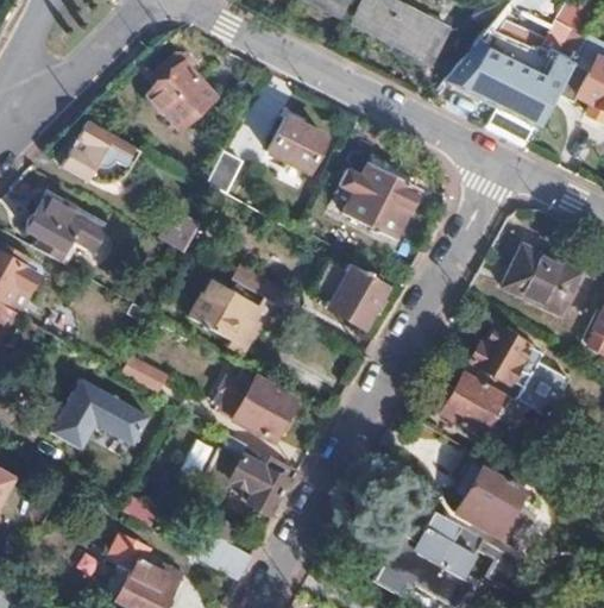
[(320,0),(341,11),(347,0),(320,0)]
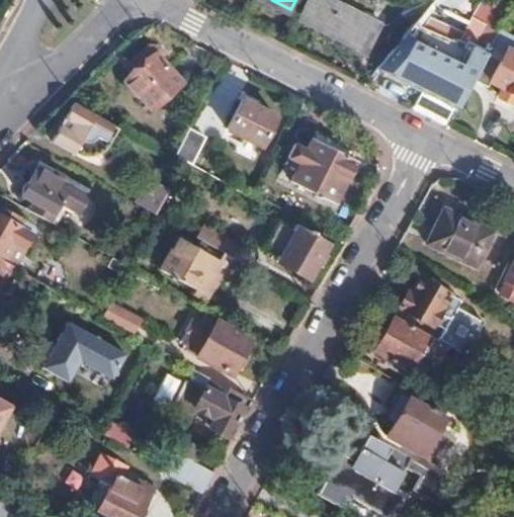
[(383,22),(338,0),(309,0),(302,15),(369,49),(383,22)]
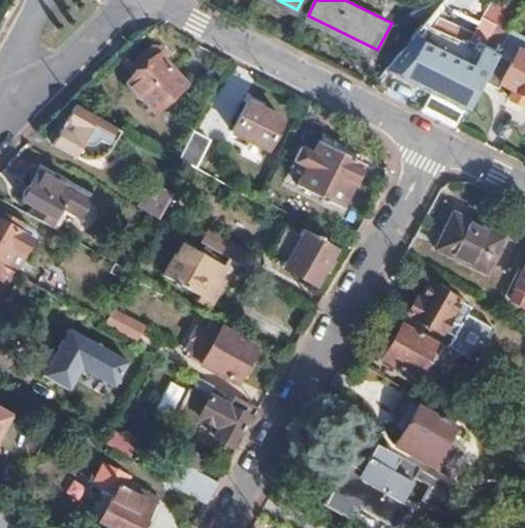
[(423,27),(440,7),(432,0),(420,0),(407,14),(423,27)]
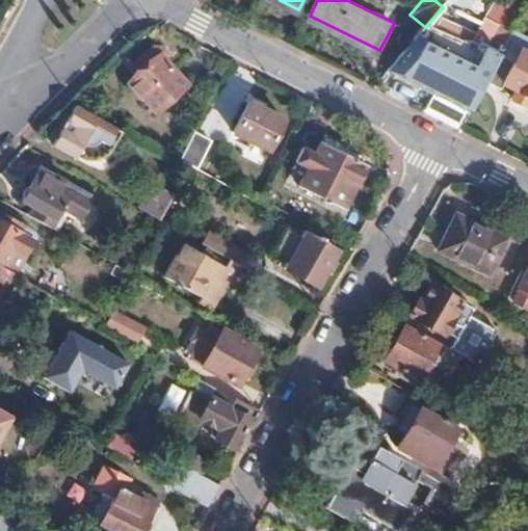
[(504,55),(490,82),(503,88),(506,84),(520,91),(515,100),(526,106),(527,104),(527,36),(516,32),(504,55)]
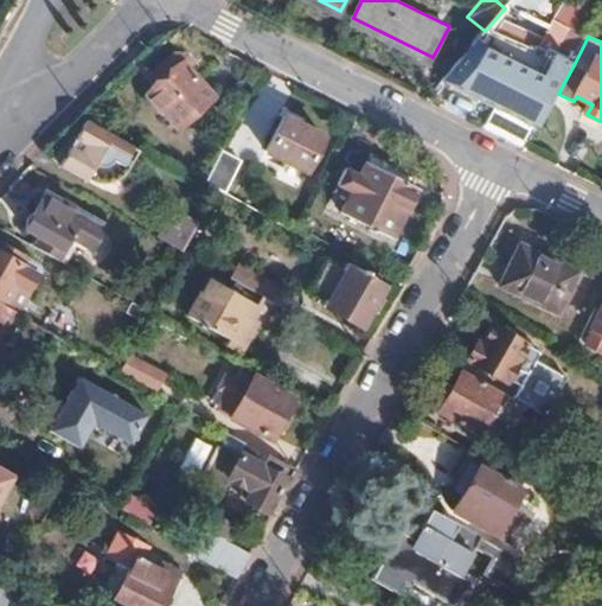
[(548,62),(554,52),(540,46),(536,56),(504,39),(499,50),(532,67),(537,57),(548,62)]
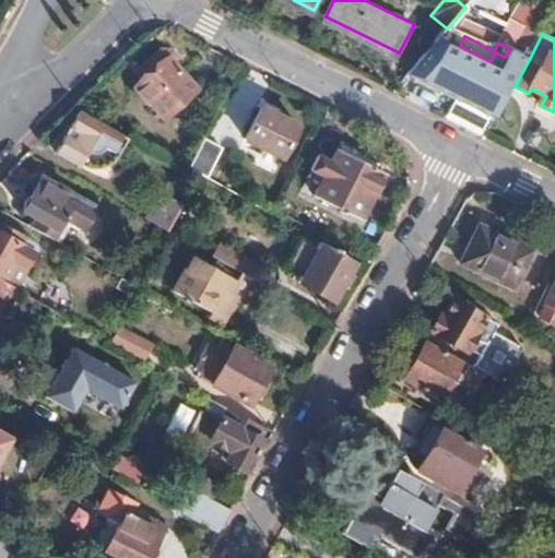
[(160,73),(168,79),(158,97),(172,104),(175,104),(180,103),(201,115),(221,76),(189,60),(192,55),(181,48),(172,49),(160,73)]
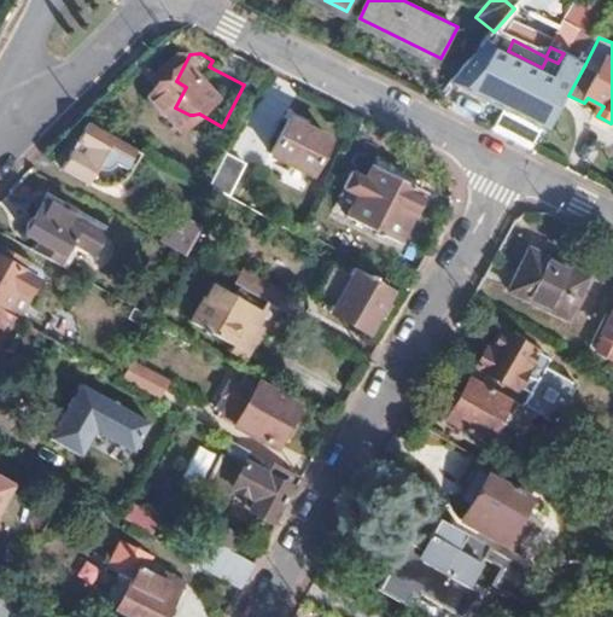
[(245,144),(267,155),(289,112),(268,102),(245,144)]
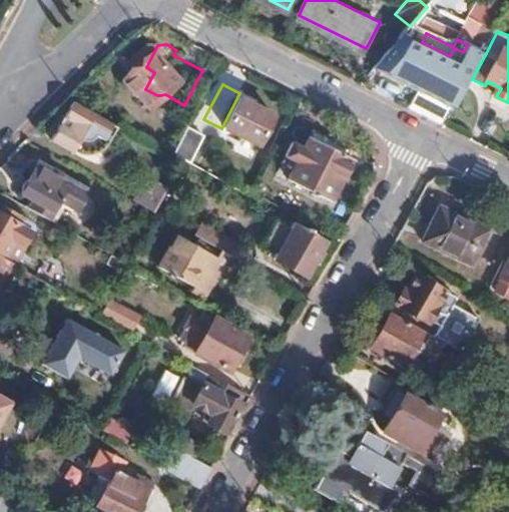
[(253,157),(276,115),(242,98),(227,127),(244,136),(238,149),(253,157)]
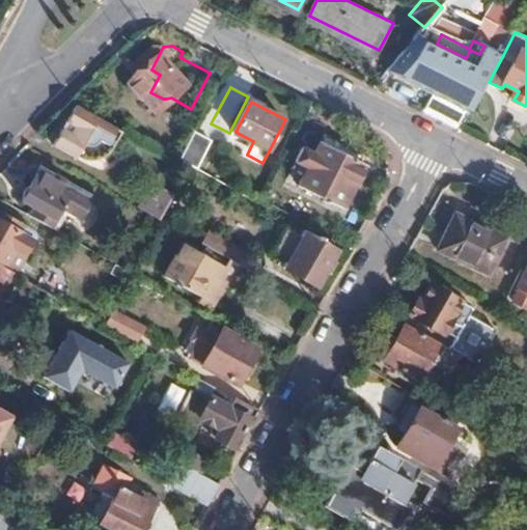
[(75,110),(54,147),(82,162),(89,165),(94,165),(102,164),(108,162),(112,159),(115,156),(125,137),(75,110)]
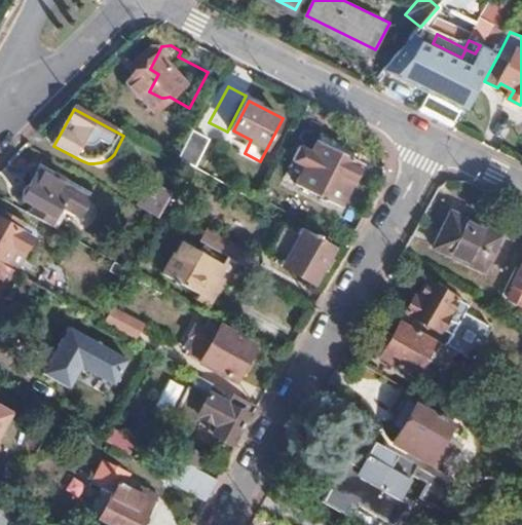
[(195,167),(209,138),(192,129),(178,157),(195,167)]
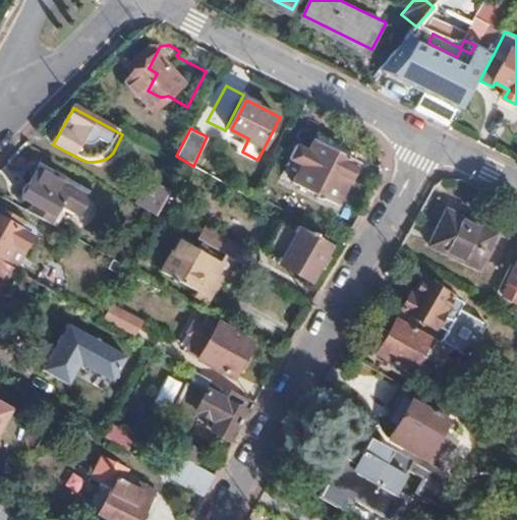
[(362,163),(319,139),(312,151),(301,145),(295,158),(306,163),(297,181),(340,205),(362,163)]
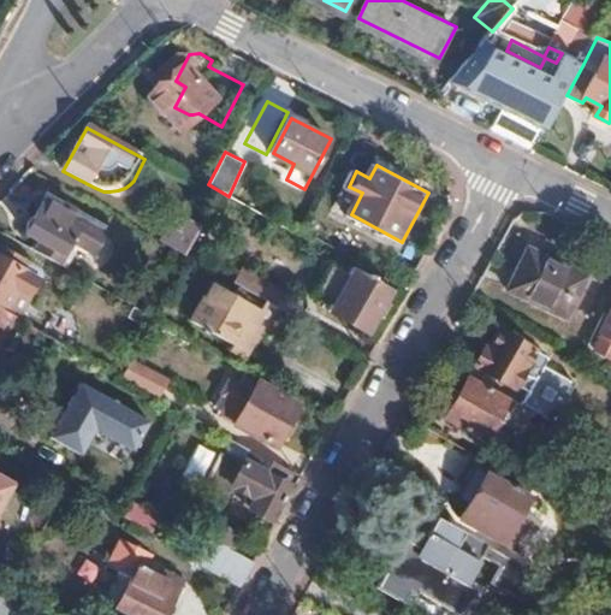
[(90,252),(101,232),(46,202),(28,235),(37,240),(46,244),(40,254),(58,265),(71,242),(82,247),(90,252)]
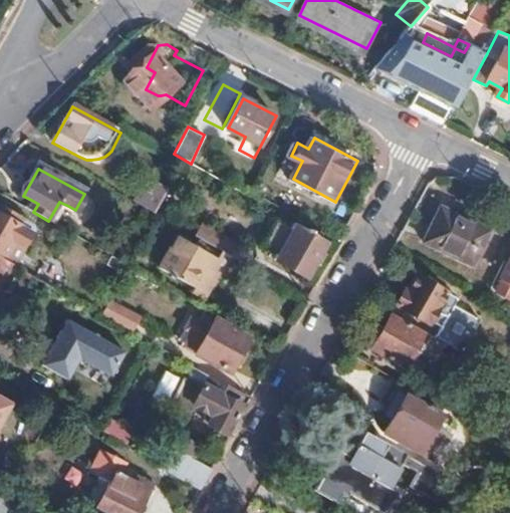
[(155,214),(168,192),(148,181),(142,191),(131,186),(124,197),(155,214)]
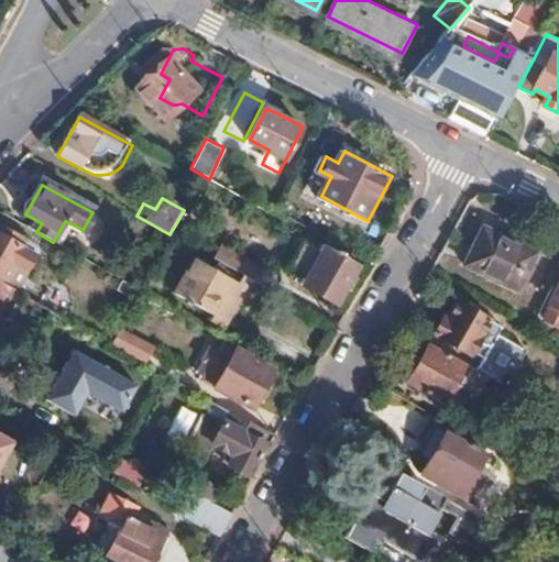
[(36,232),(42,223),(34,219),(30,229),(36,232)]
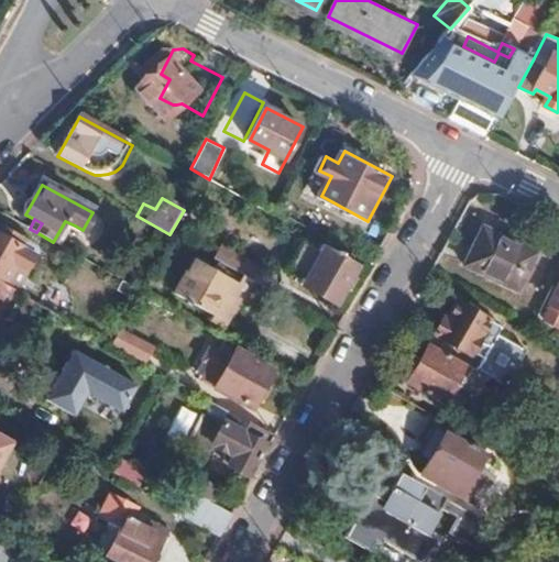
[(63,248),(75,226),(65,221),(53,242),(63,248)]
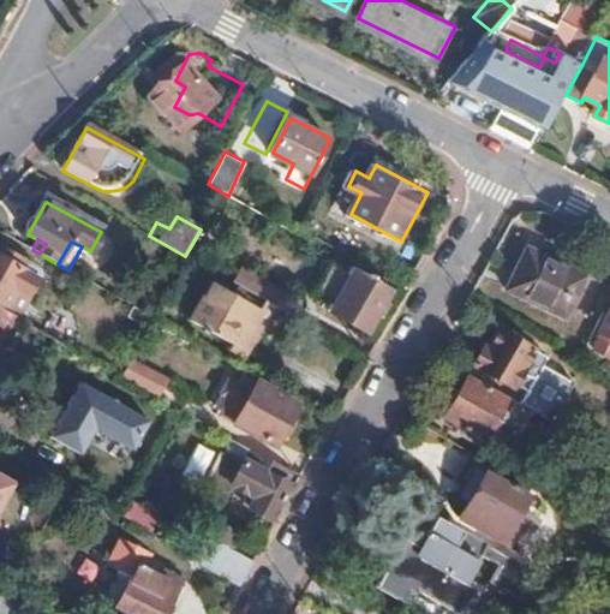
[(19,319),(43,274),(41,264),(7,245),(3,255),(0,252),(0,307),(12,314),(19,319)]
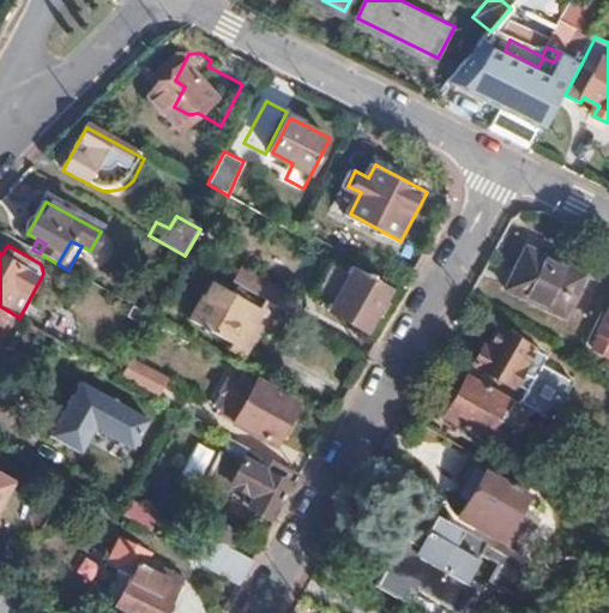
[(585,276),(530,250),(508,290),(565,318),(585,276)]
